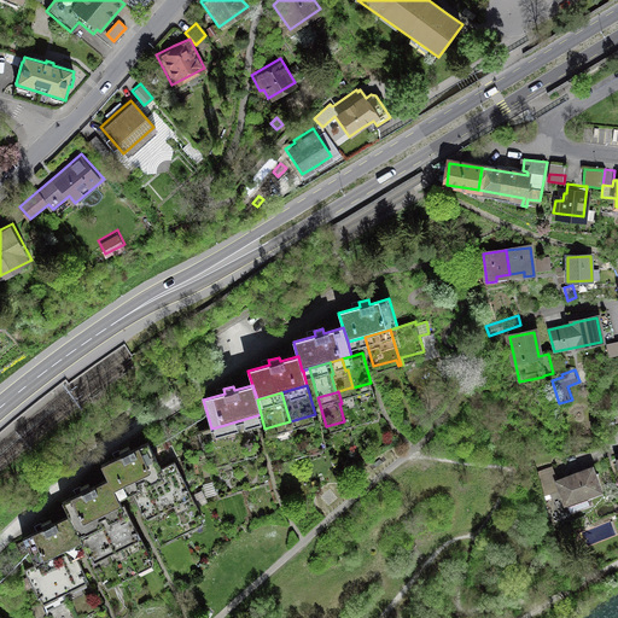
[(290,421),(301,456),(303,456),(301,449),(324,443),(315,414),(290,421)]
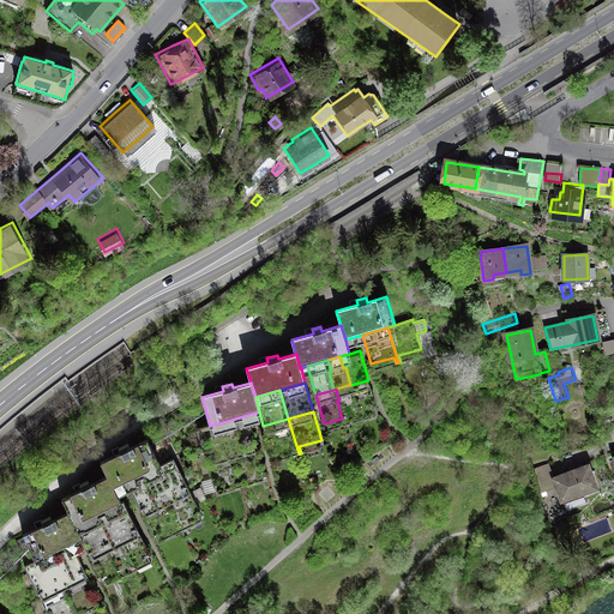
[(247,415),(223,422),(232,451),(256,444),(247,415)]
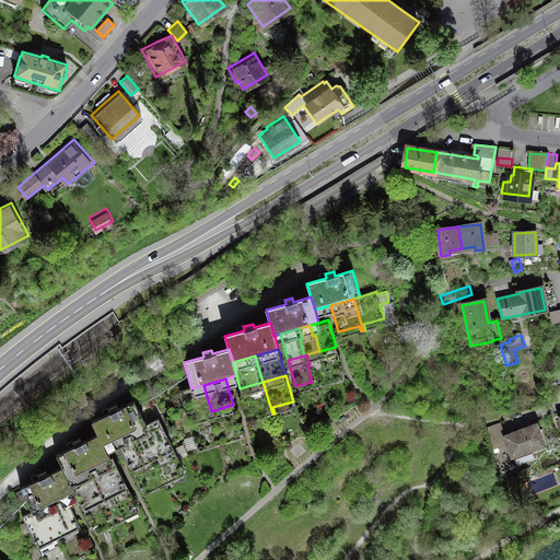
[(272,413),(263,382),(240,388),(247,415),(268,409),(270,415),(272,413)]
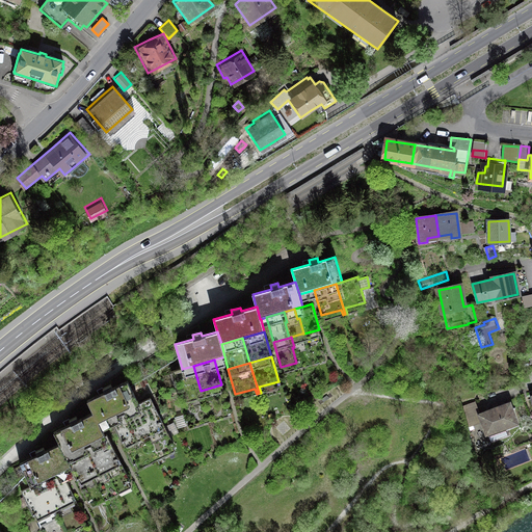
[(171,371),(179,397),(201,391),(193,366),(182,369),(182,368),(171,371)]
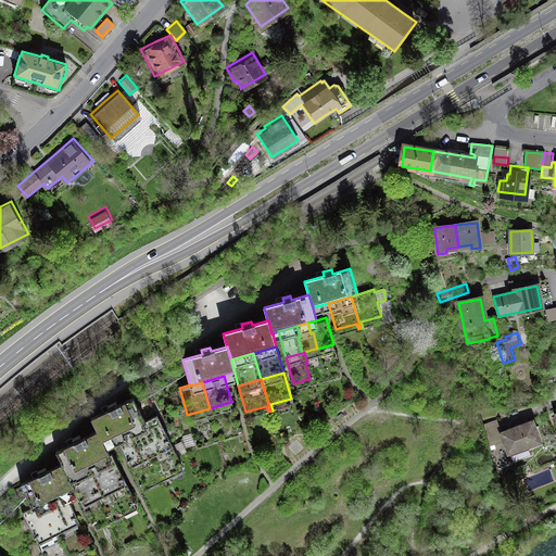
[(91,418),(97,431),(98,430),(104,443),(115,437),(136,427),(146,421),(133,397),(117,405),(116,402),(112,404),(108,406),(109,409),(91,418)]
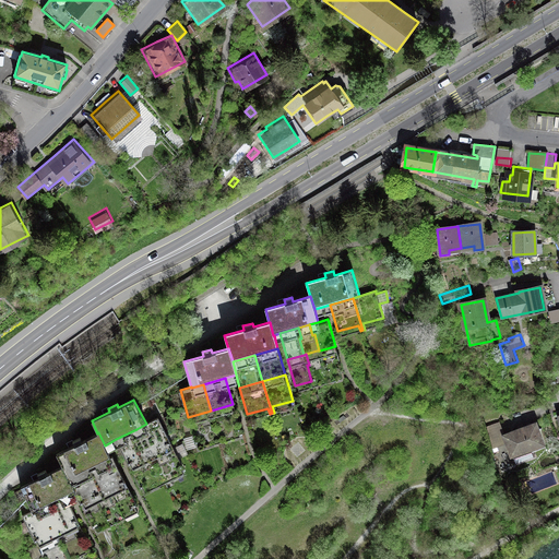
[(217,443),(219,442),(211,411),(188,417),(195,443),(215,438),(217,443)]
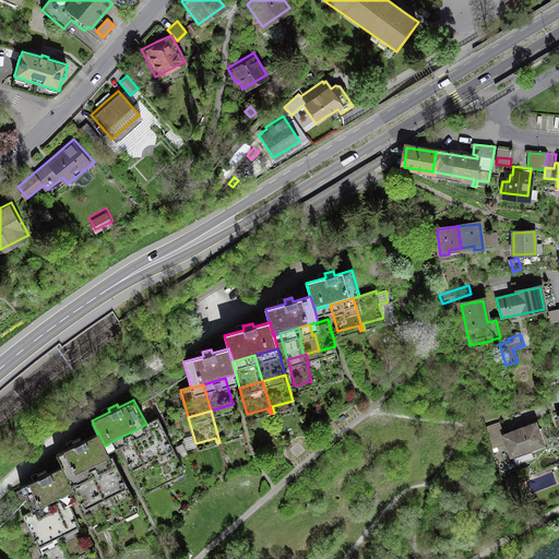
[(146,424),(137,429),(150,453),(170,442),(158,417),(146,424)]
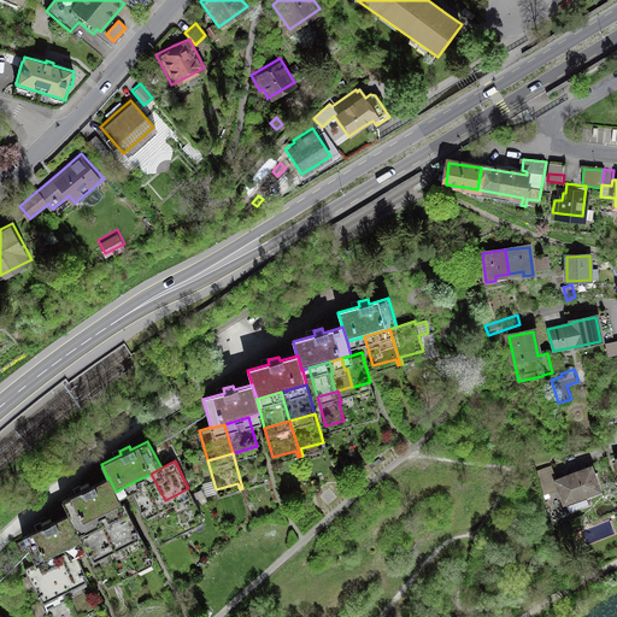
[(591,468),(557,481),(564,501),(565,501),(569,511),(588,504),(587,498),(600,493),(591,468)]
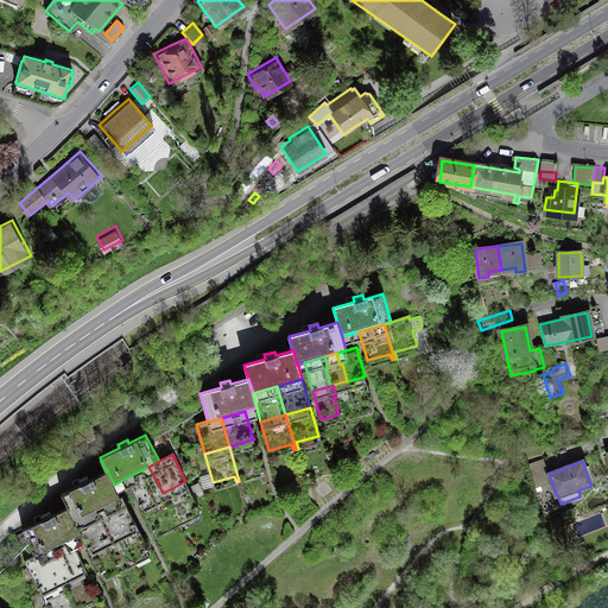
[(126,477),(139,505),(163,493),(149,467),(126,477)]
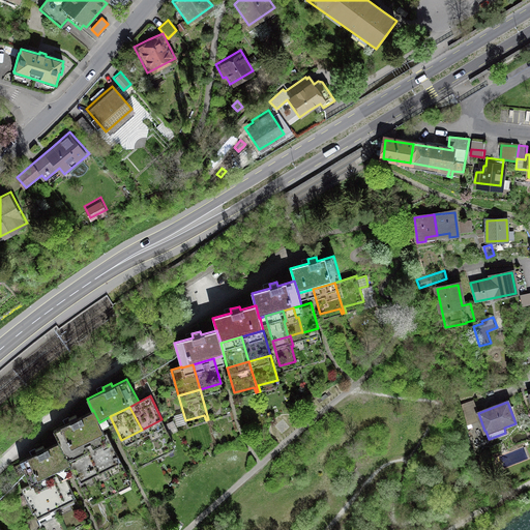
[(105,433),(99,422),(93,410),(92,411),(78,418),(76,414),(72,416),(68,418),(70,421),(53,431),(59,442),(65,453),(81,445),(91,441),(105,434),(105,433)]
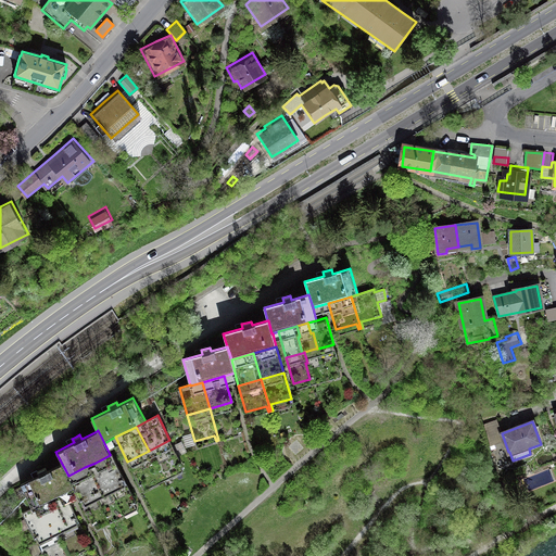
[(181,464),(169,440),(149,451),(163,480),(165,479),(163,474),(181,464)]
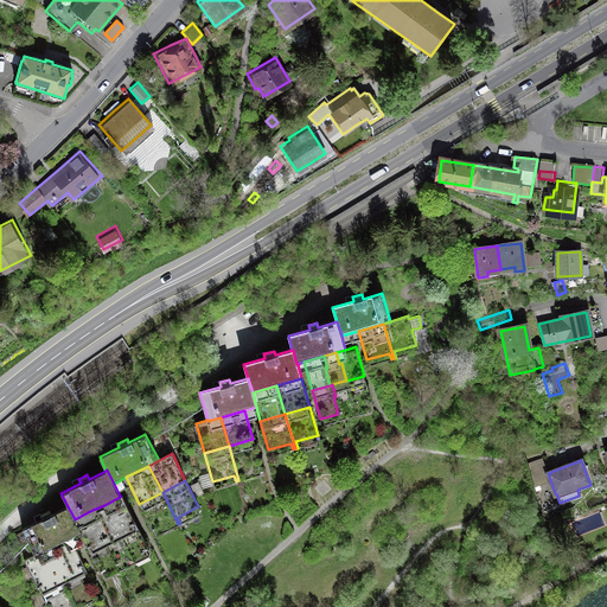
[(177,525),(178,524),(163,492),(139,504),(153,530),(173,519),(177,525)]
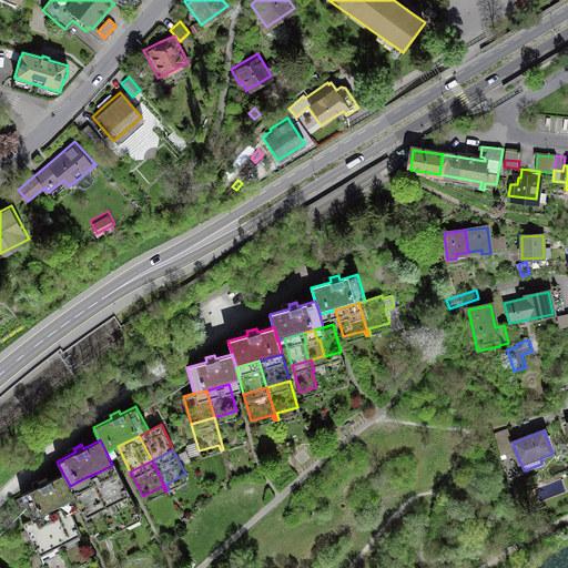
[(104,480),(112,496),(127,488),(114,463),(112,464),(112,465),(98,473),(102,482),(104,480)]
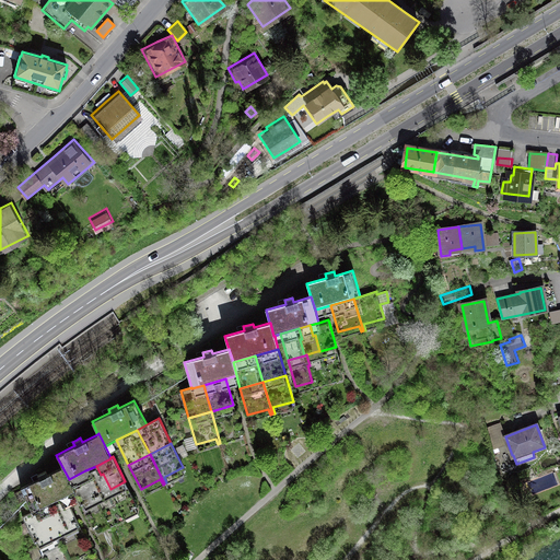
[(101,475),(96,466),(85,470),(91,480),(88,481),(95,497),(97,496),(108,490),(111,489),(103,474),(101,475)]
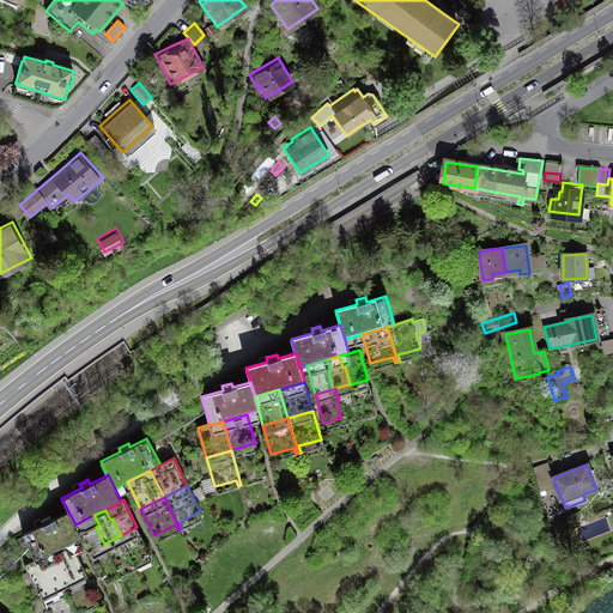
[(71,542),(82,538),(76,525),(68,511),(53,519),(50,515),(46,517),(41,520),(43,523),(23,534),(36,560),(48,554),(71,544),(71,542)]
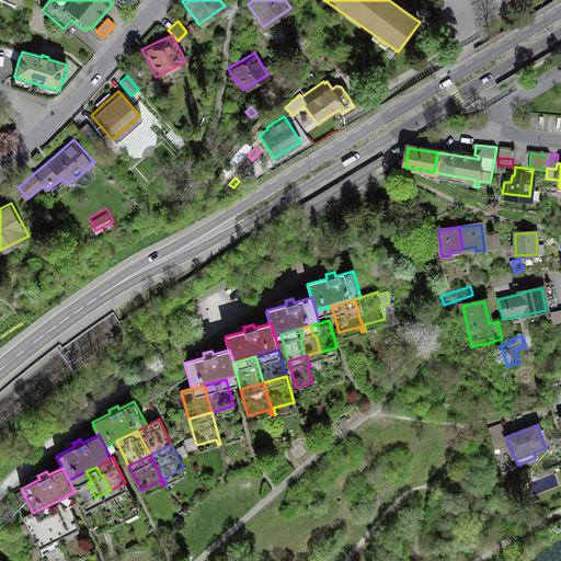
[(91,481),(86,471),(69,480),(75,492),(81,504),(95,497),(88,482),(91,481)]
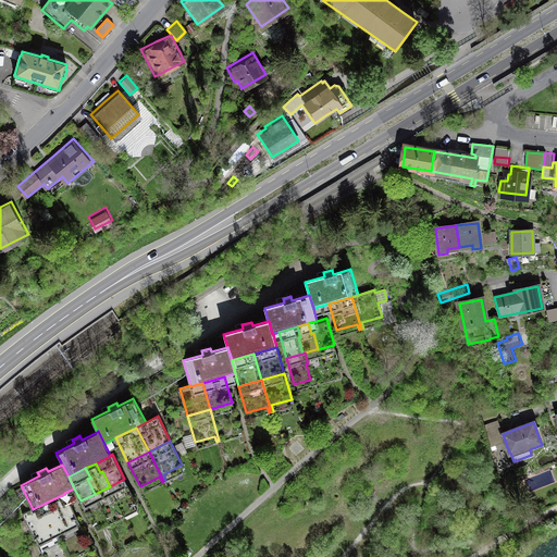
[(114,496),(122,511),(136,504),(124,479),(110,486),(108,487),(112,497),(114,496)]
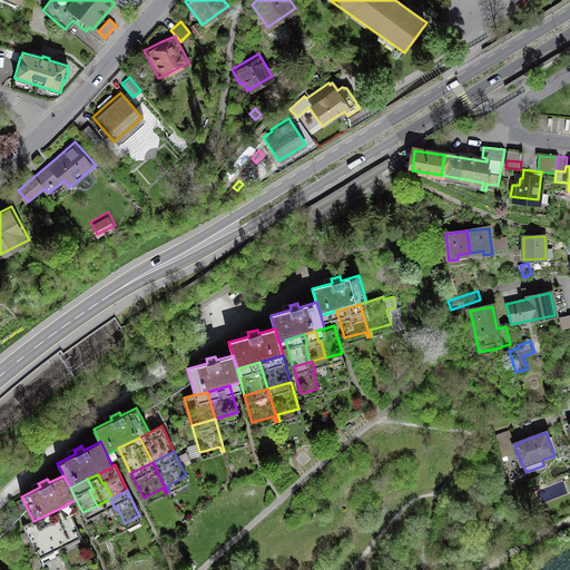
[(110,530),(125,523),(117,508),(115,509),(110,499),(99,504),(105,514),(102,516),(110,530)]
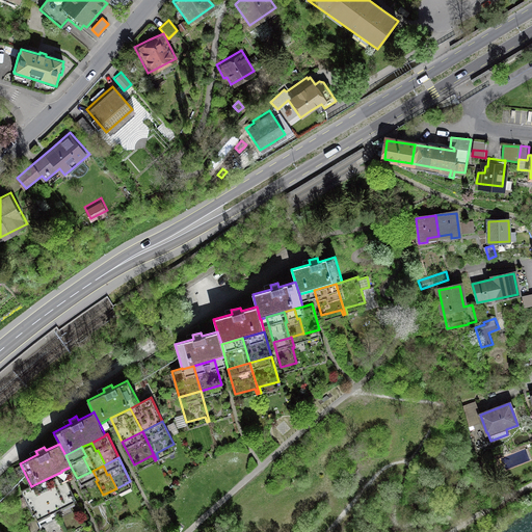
[(98,480),(92,471),(90,472),(77,478),(88,502),(103,495),(96,481),(98,480)]
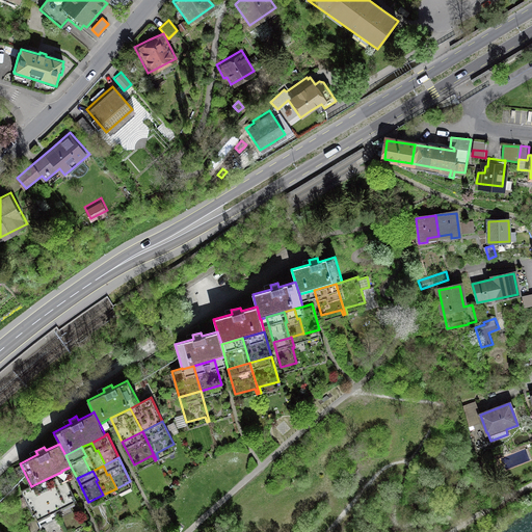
[(61,472),(42,481),(53,505),(74,495),(61,472)]
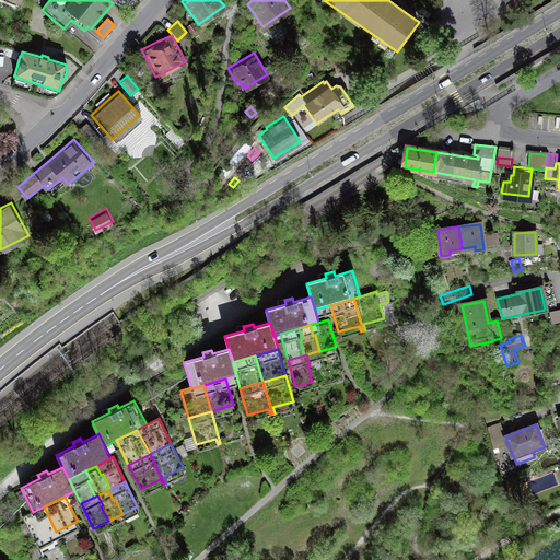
[(56,532),(44,506),(33,512),(22,517),(35,541),(56,532)]
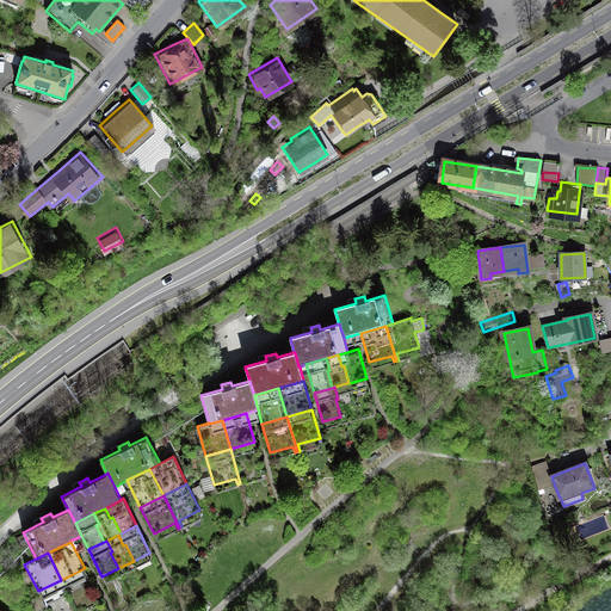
[(61,580),(38,591),(48,610),(79,610),(76,605),(98,596),(85,568),(61,580)]
